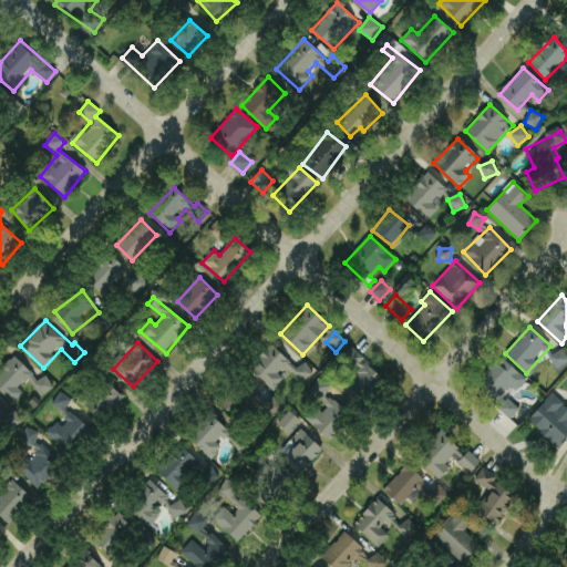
[(272,391),(296,369),(274,344),(250,367),(272,391)]
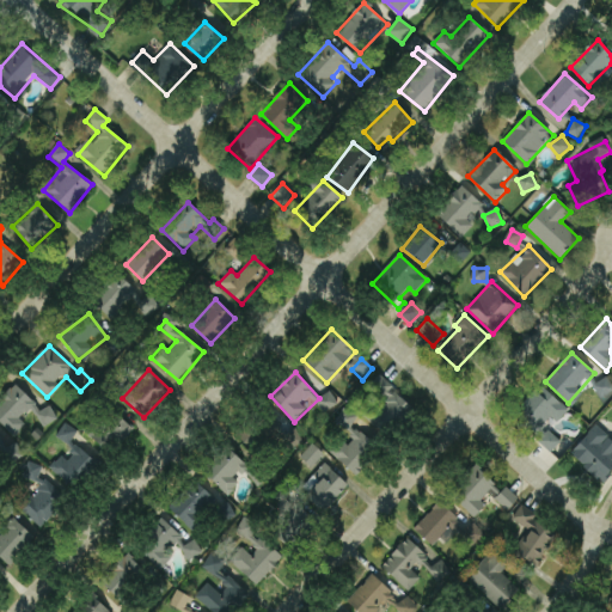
[(409,409),(384,377),(369,387),(381,403),(367,415),(377,427),(385,420),(389,424),(409,409)]
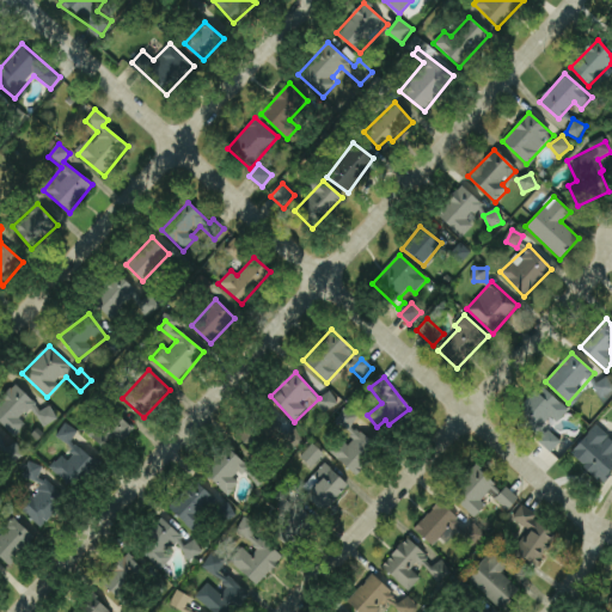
[(0,399),(0,422),(13,436),(26,423),(22,418),(30,410),(47,427),(57,416),(48,407),(42,411),(16,385),(0,399)]
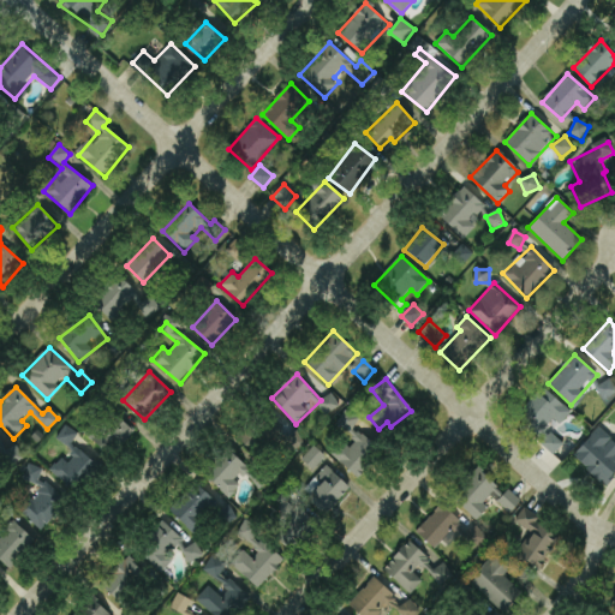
[(553,455),(563,443),(545,429),(554,419),(560,424),(572,412),(543,388),(518,418),(544,440),(541,445),(553,455)]
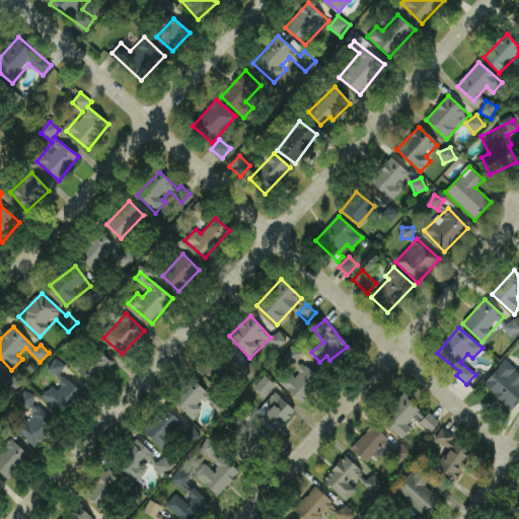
[(72,366),(90,384),(112,364),(94,346),(72,366)]
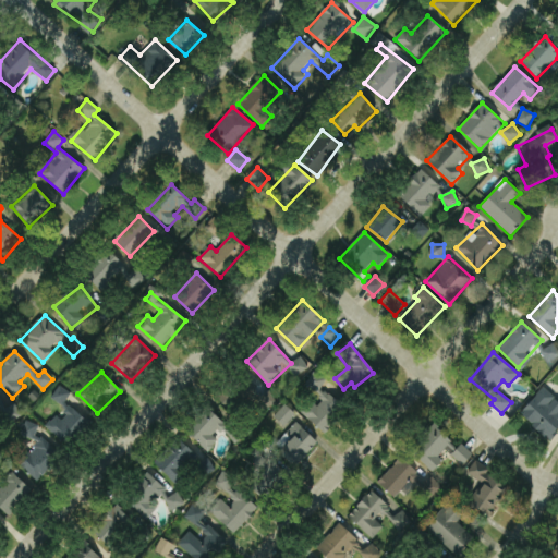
[(246,399),(231,383),(216,398),(232,413),(246,399)]
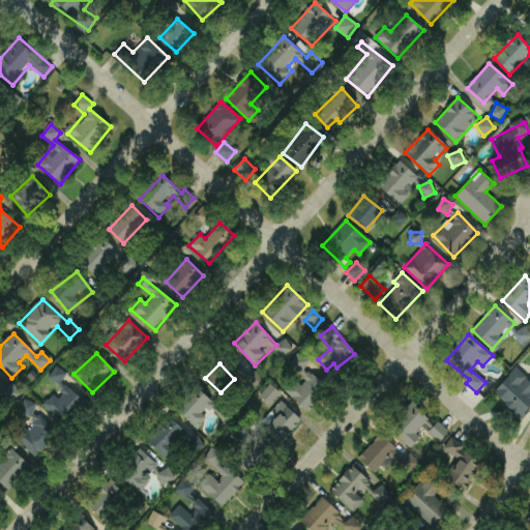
[(520,418),(529,407),(529,381),(516,369),(493,393),(520,418)]
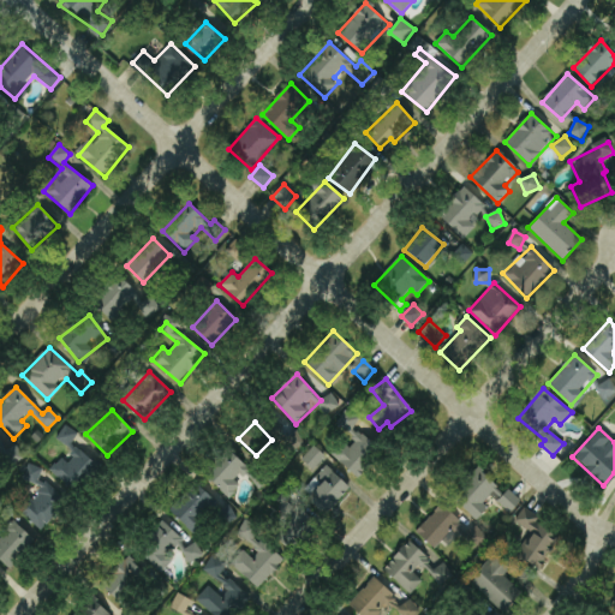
[(364,476),(378,443),(353,431),(347,442),(342,440),(332,460),(364,476)]
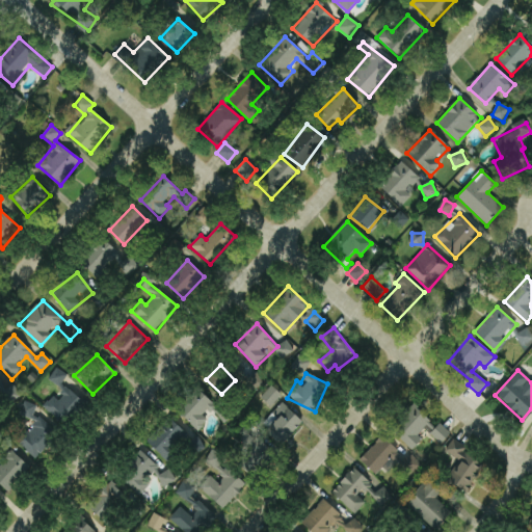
[(261,397),(270,406),(282,395),(272,386),(261,397)]
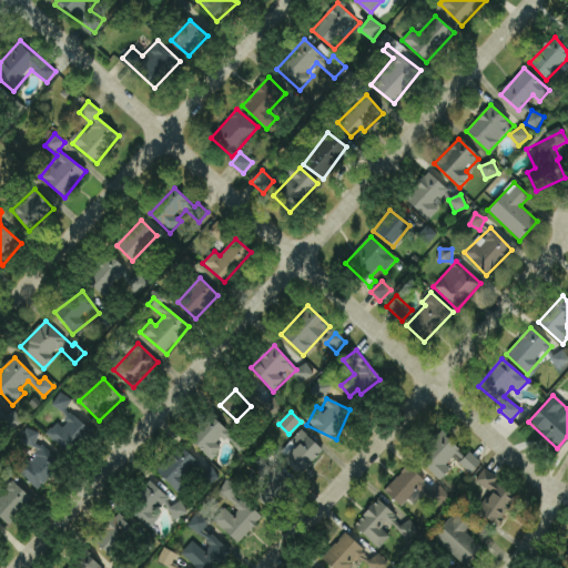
[(61,425),(58,422),(47,433),(68,455),(91,433),(73,413),(61,425)]
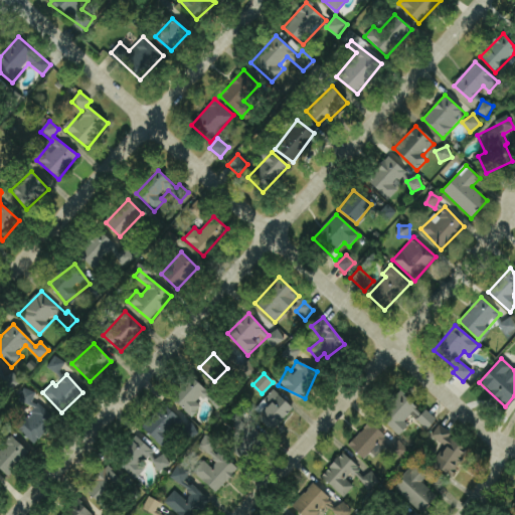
[(197,403),(208,391),(191,376),(171,398),(192,416),(201,406),(197,403)]
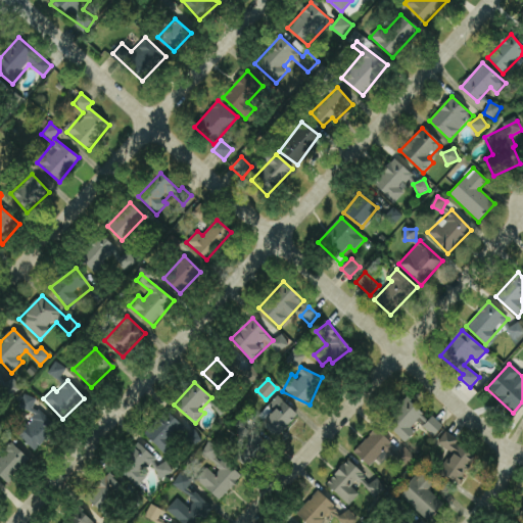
[(36,398),(24,395),(20,409),(33,412),(36,398)]
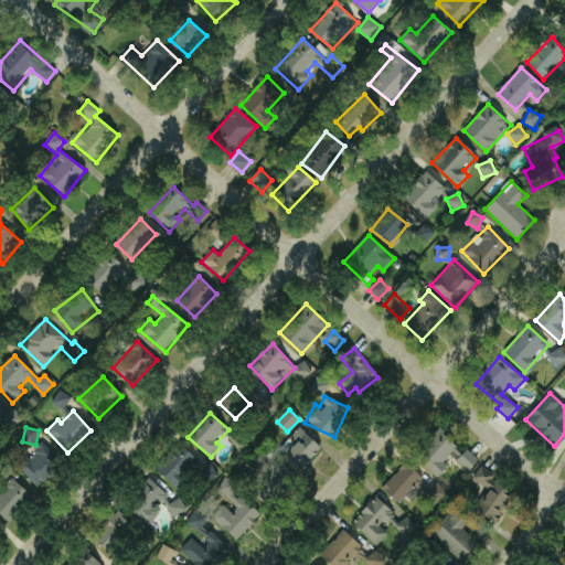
[(277,451),(299,472),(321,448),(299,428),(277,451)]
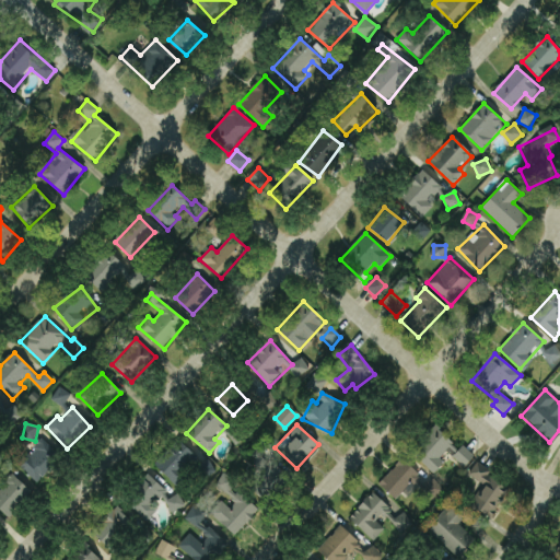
[(410,452),(433,474),(448,458),(458,447),(435,426),(410,452)]
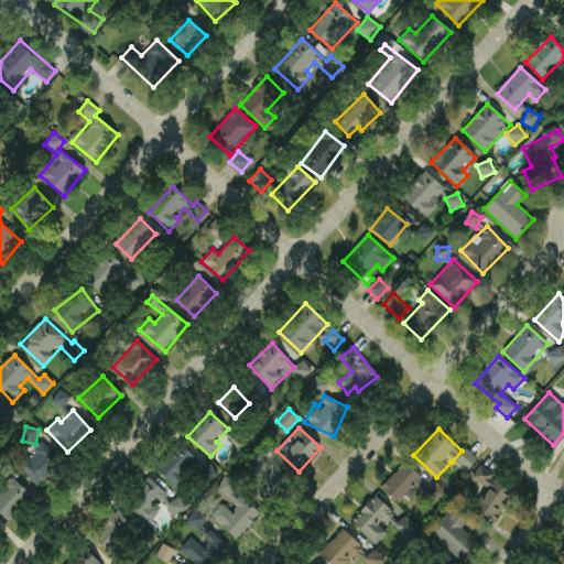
[(38,486),(62,459),(43,442),(29,457),(24,453),(14,465),(38,486)]
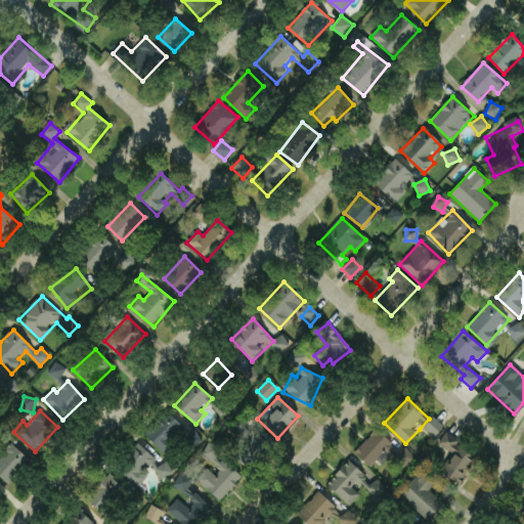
[(144,435),(164,453),(186,429),(167,411),(144,435)]
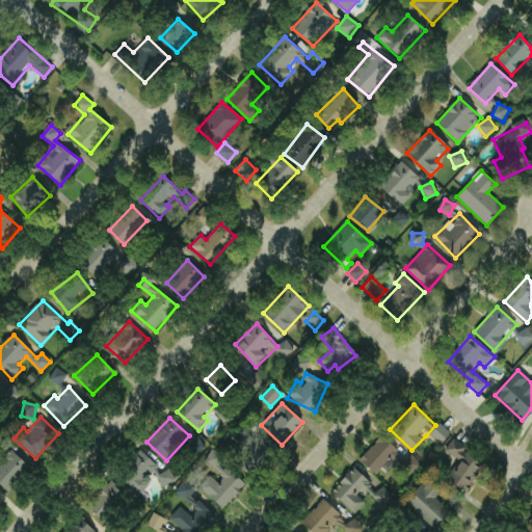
[(451,433),(440,423),(430,433),(442,445),(451,433)]
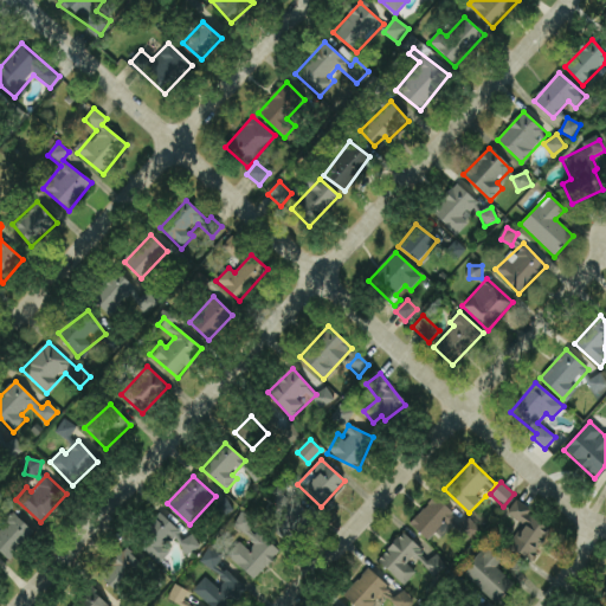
[(429,541),(436,534),(442,539),(459,521),(434,497),(410,524),(429,541)]
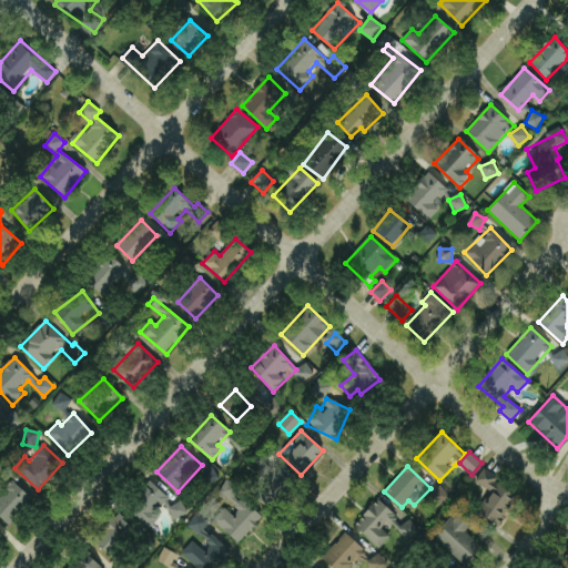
[(293,488),(275,467),(251,489),(270,509),(293,488)]
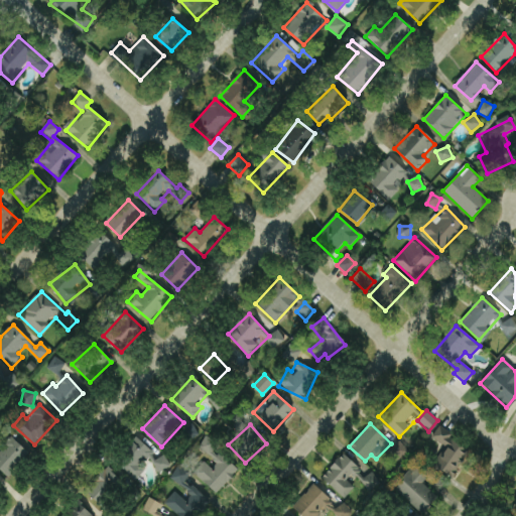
[(431,437),(445,447),(432,465),(450,478),(471,452),(438,427),(431,437)]
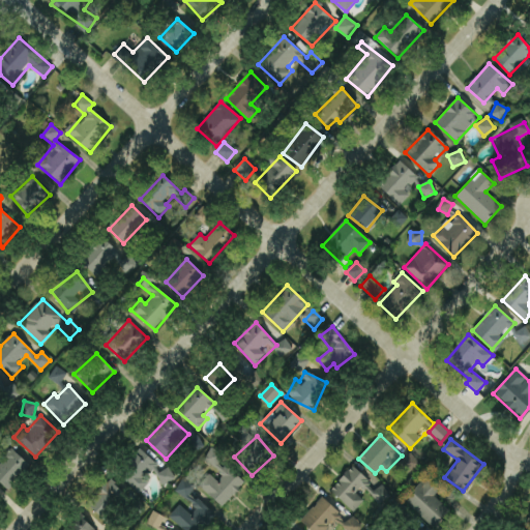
[(223,507),(244,483),(219,462),(224,458),(213,448),(202,461),(212,470),(199,486),(223,507)]
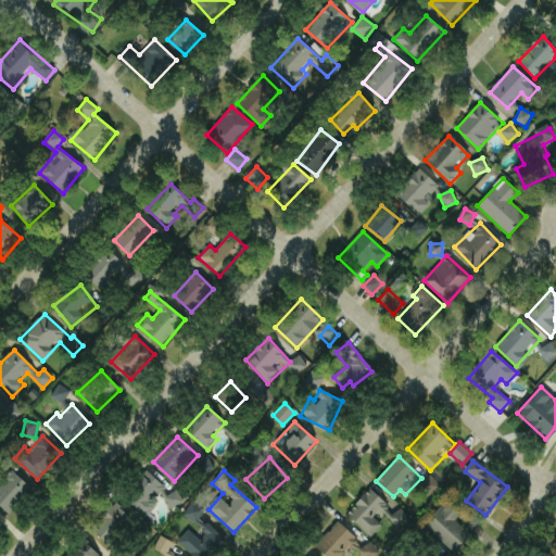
[(0,506),(9,515),(33,489),(13,471),(0,484),(0,506)]
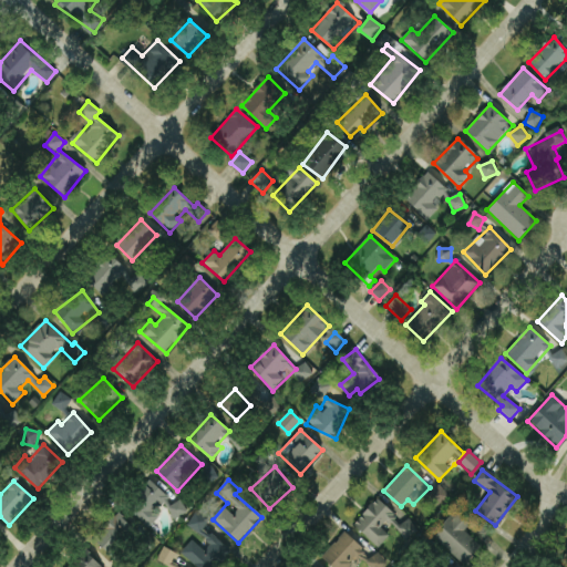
[(147,528),(160,516),(156,513),(169,497),(151,481),(126,509),(147,528)]
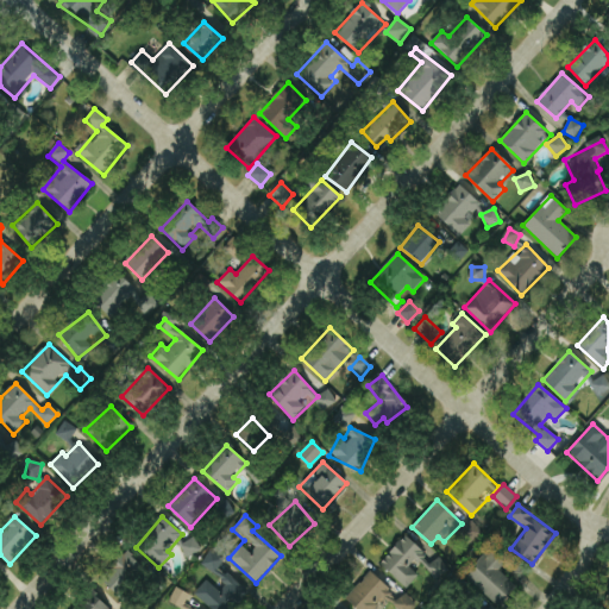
[(419,576),(412,570),(426,554),(405,535),(380,564),(407,589),(419,576)]
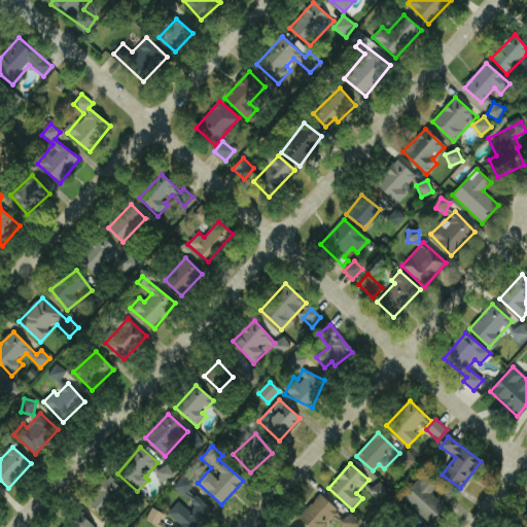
[(155,472),(163,483),(175,476),(168,464),(155,472)]
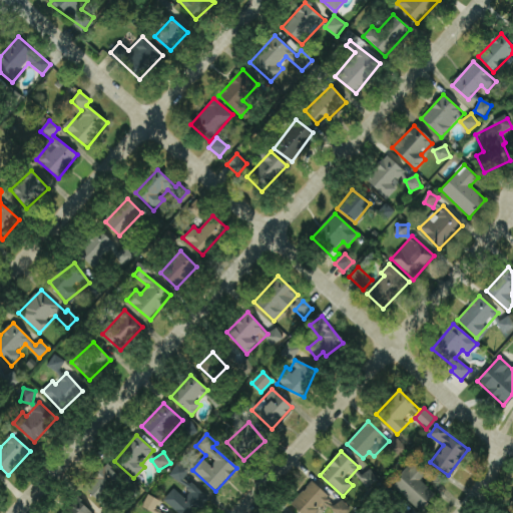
[(419,511),(435,494),(420,480),(428,472),(415,460),(391,484),(419,511)]
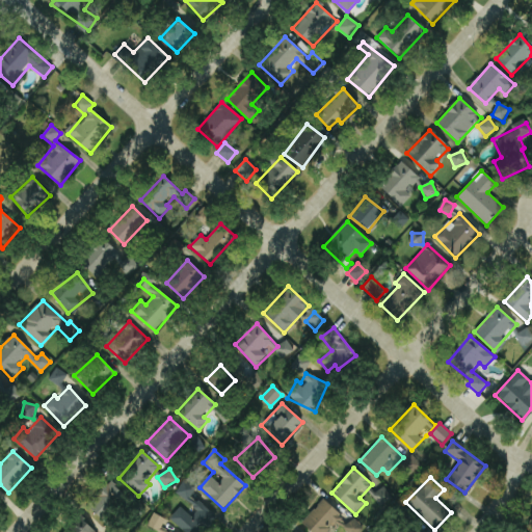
[(197,531),(213,515),(191,495),(195,489),(186,480),(175,491),(195,511),(191,516),(181,506),(169,519),(183,531),(197,531)]
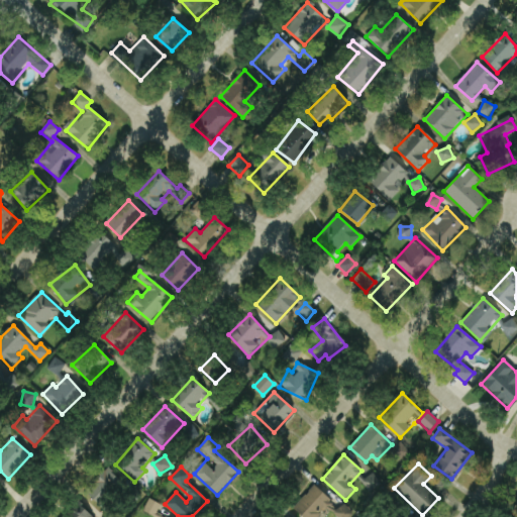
[(84,491),(97,503),(120,481),(108,468),(84,491)]
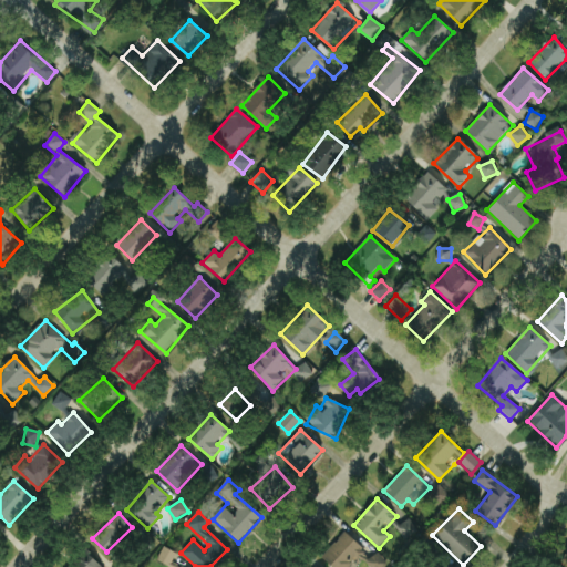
[(418,531),(408,519),(397,529),(406,540),(418,531)]
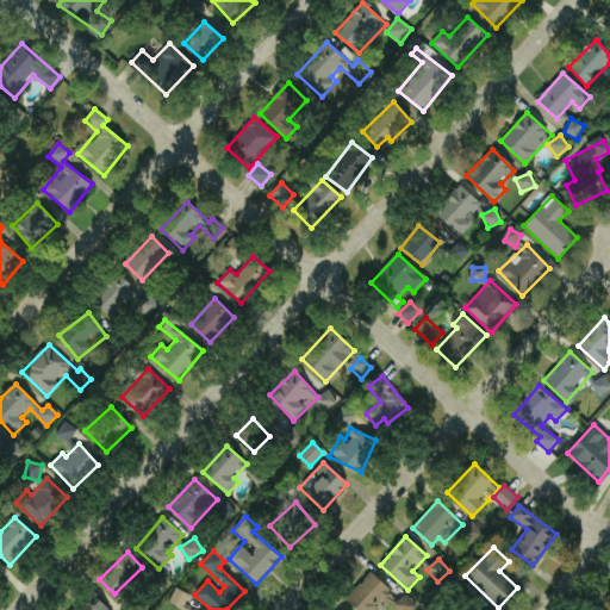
[(375,609),(381,604),(386,609),(388,609),(399,599),(371,573),(346,599),(356,609),(375,609)]
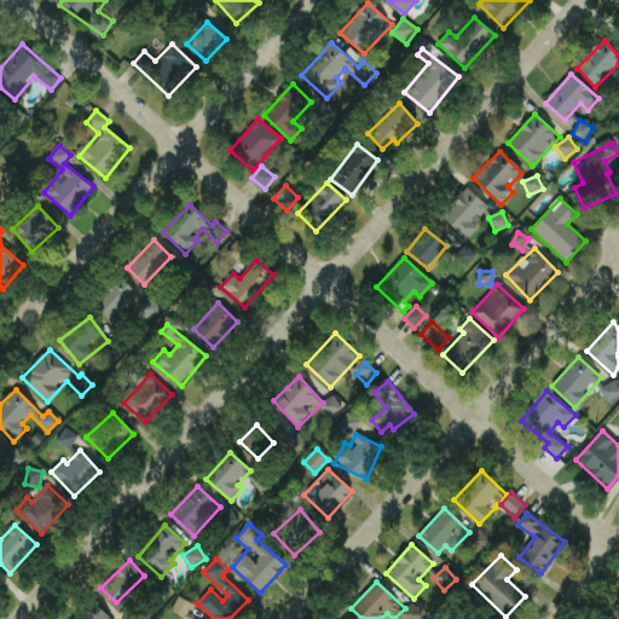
[(172,612),(185,618),(192,605),(179,597),(172,612)]
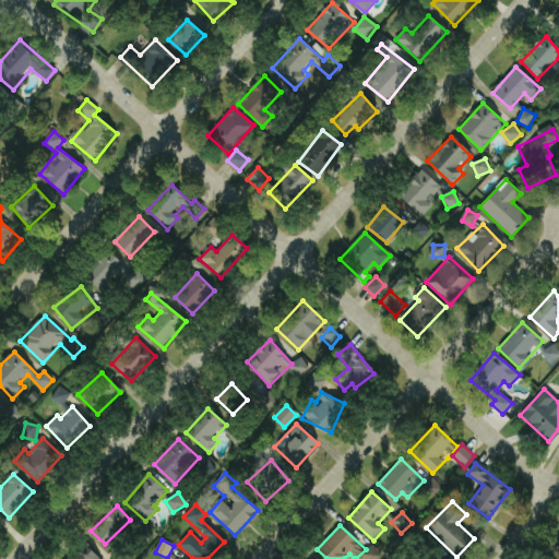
[(100,558),(84,544),(70,558),(100,558)]
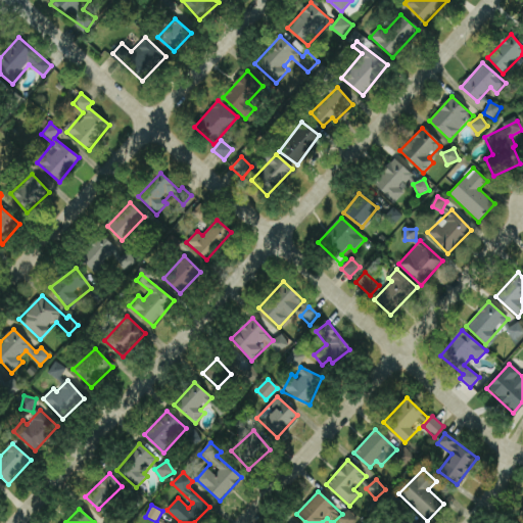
[(340,522),(353,522),(358,520),(348,509),(337,519),(340,522)]
